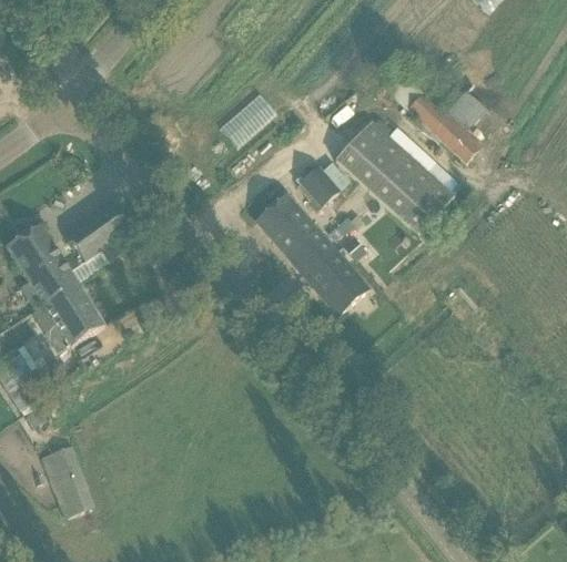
[(466,91),(446,112),(467,131),(486,110),(466,91)]
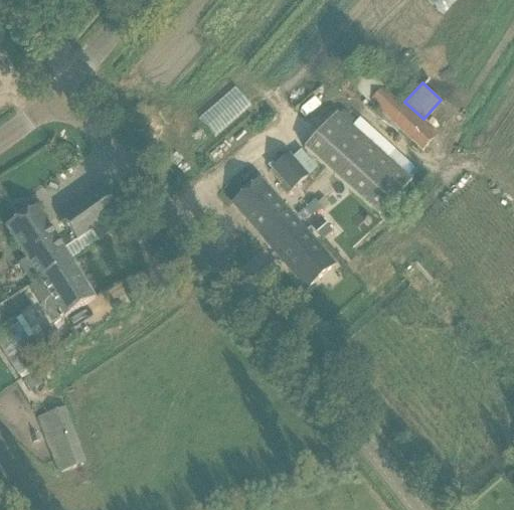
[(421,148),(437,131),(423,119),(404,102),(384,83),(370,101),(421,148)]
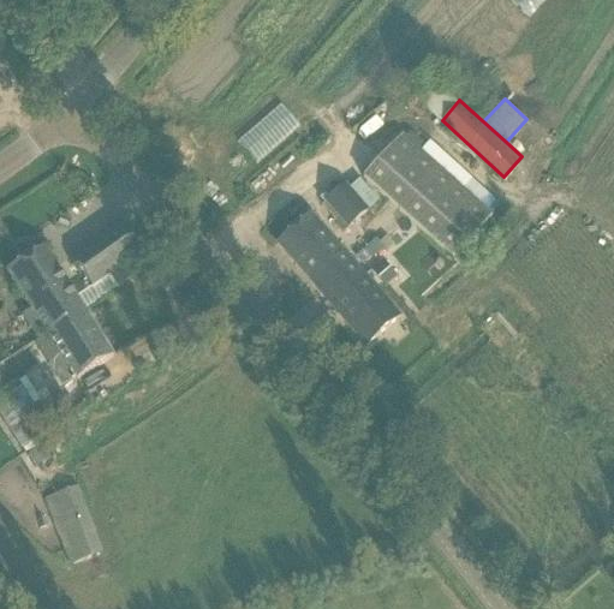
[(453,254),(492,210),(403,131),(365,173),(453,254)]
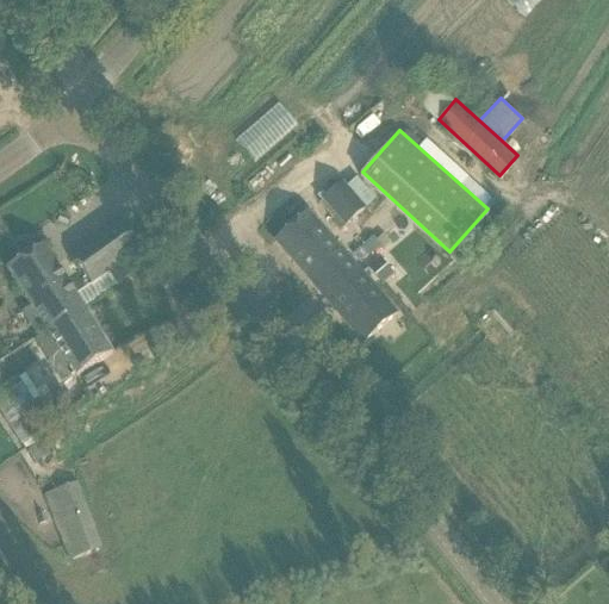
[(342,180),(324,195),(346,222),(364,206),(342,180)]
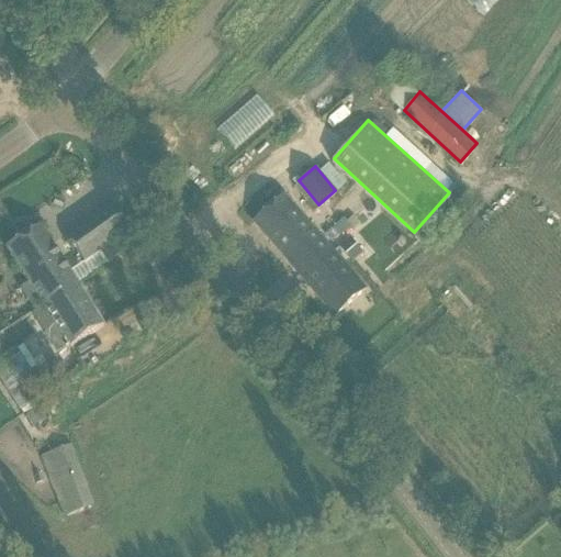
[(281,191),(253,218),(303,275),(333,249),(281,191)]
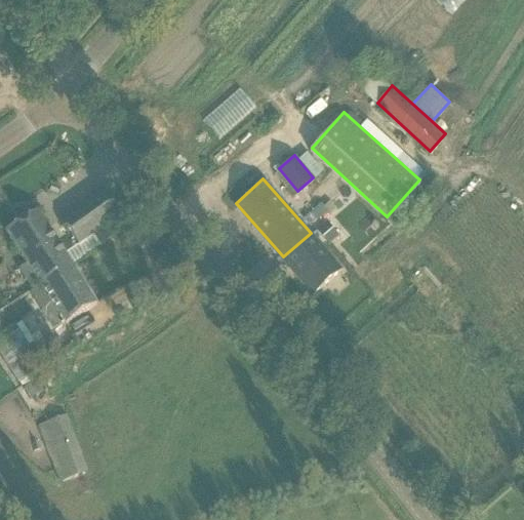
[(37,208),(6,229),(16,246),(27,261),(40,282),(71,263),(86,252),(101,242),(94,233),(105,225),(122,213),(104,188),(62,218),(79,242),(65,252),(37,208)]
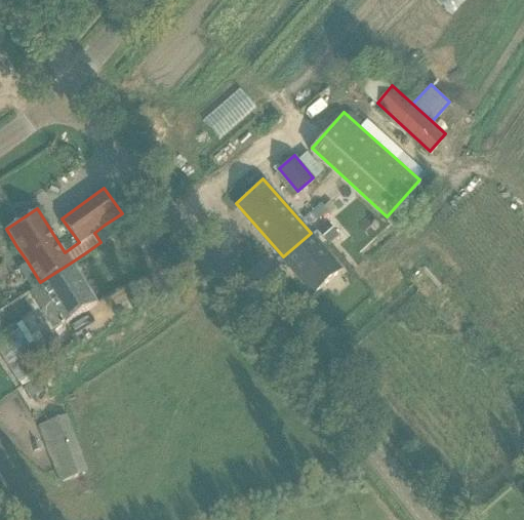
[(333,210),(323,198),(305,213),(316,226),(333,210)]
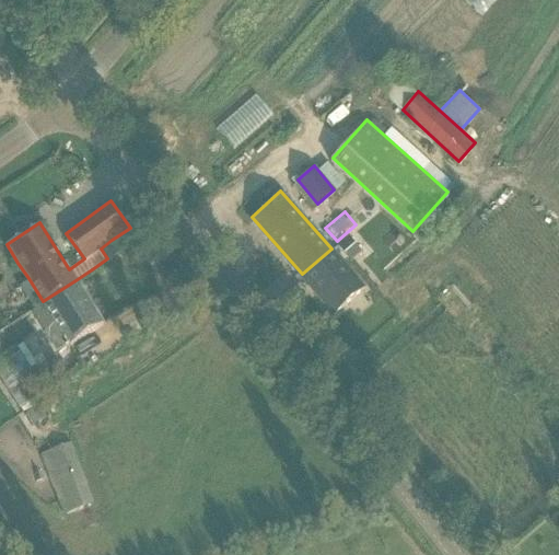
[(361,249),(349,234),(339,243),(351,257),(361,249)]
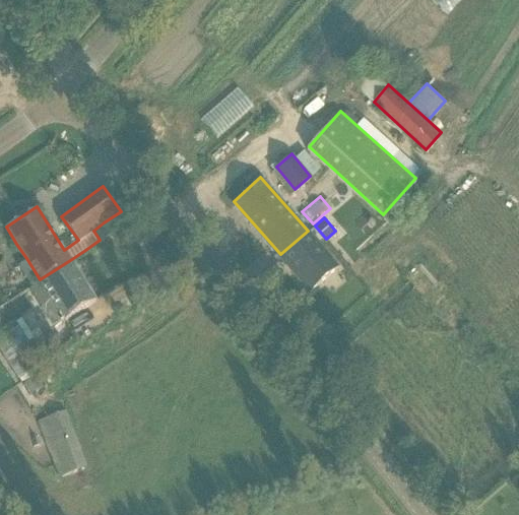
[(308,231),(280,254),(286,261),(310,286),(337,262),(308,231)]
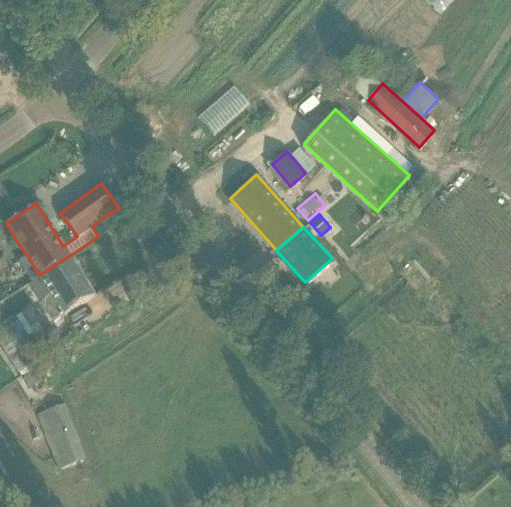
[(69,256),(39,275),(64,314),(77,305),(94,294),(69,256)]
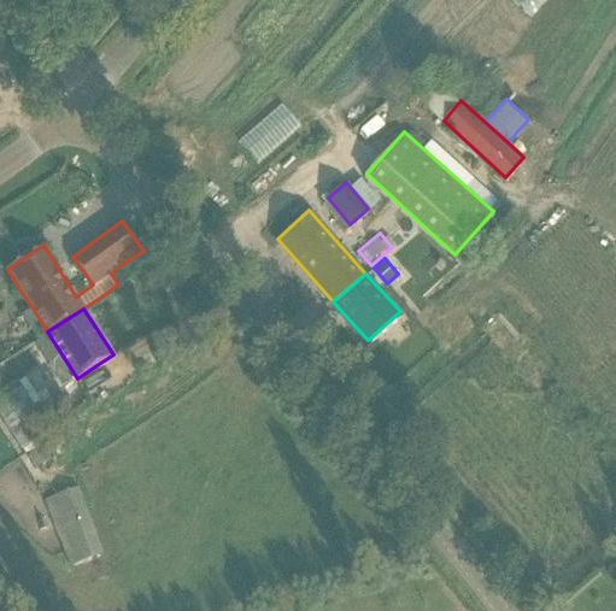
[(0,411),(23,447),(51,429),(22,385),(0,398),(0,411)]
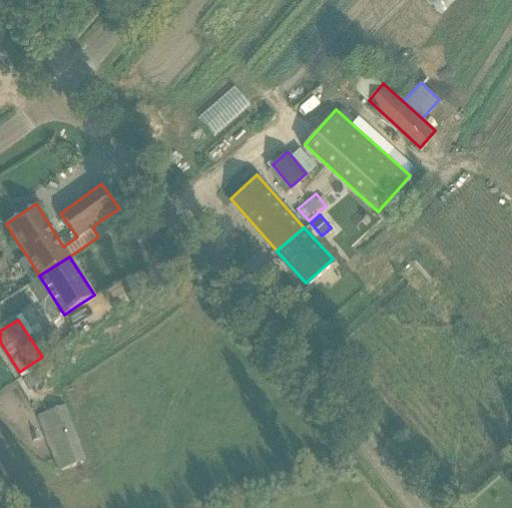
[(58,468),(86,459),(66,402),(38,414),(58,468)]
